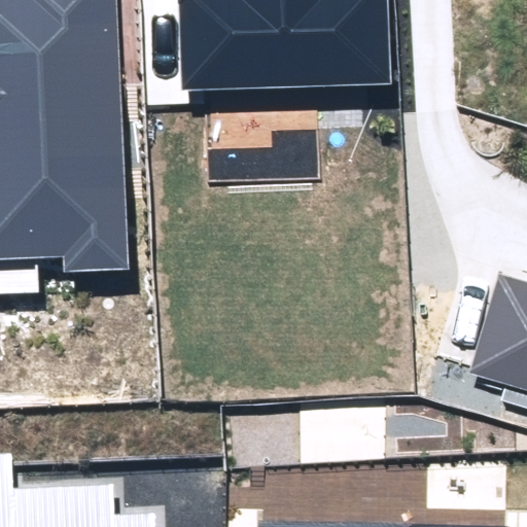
[(65,257),(66,271),(131,268),(118,0),(0,0),(0,291),(38,290),(37,258),(65,257)]
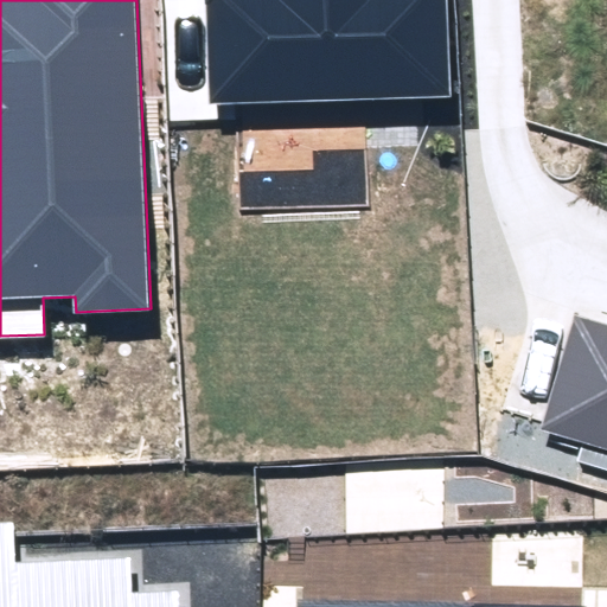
[(204,0),(208,103),(449,96),(446,0),(204,0)]
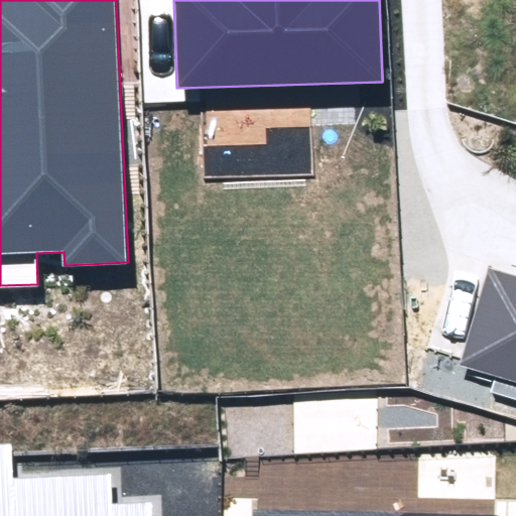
[(515,277),(487,269),(459,367),(494,377),(489,392),(515,400),(515,277)]
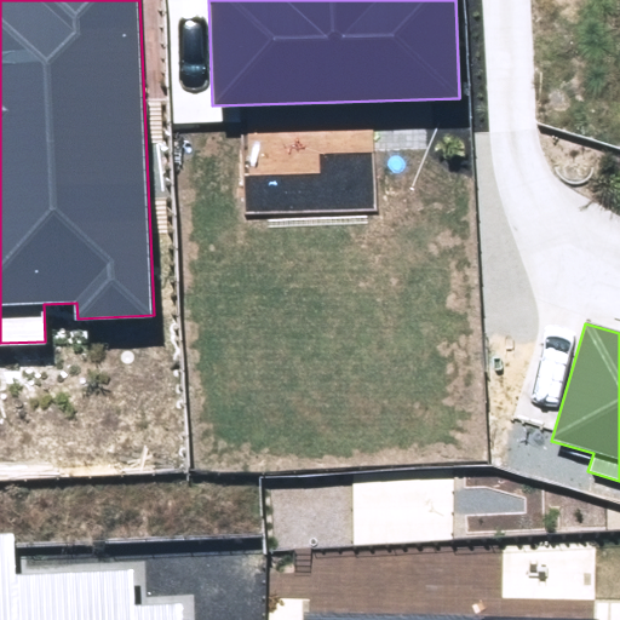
[(0,619),(183,619),(183,603),(137,606),(135,572),(18,578),(16,535),(0,535),(0,619)]
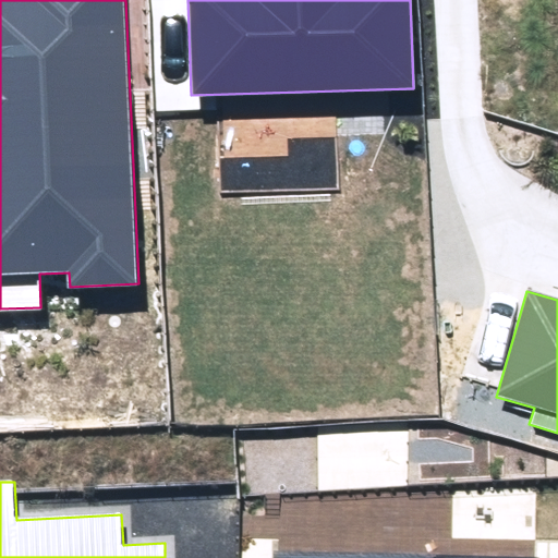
[(538,557),(538,553),(271,548),(270,557),(538,557)]
